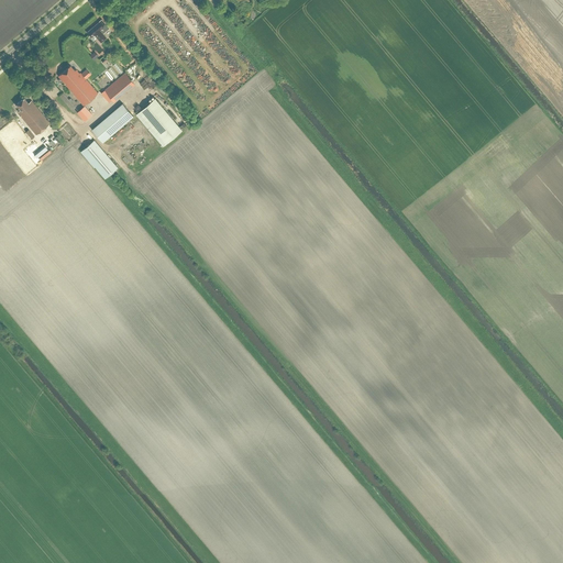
[(107,37),(102,33),(109,28),(106,23),(103,25),(99,21),(87,32),(91,36),(95,34),(101,42),(107,37)]
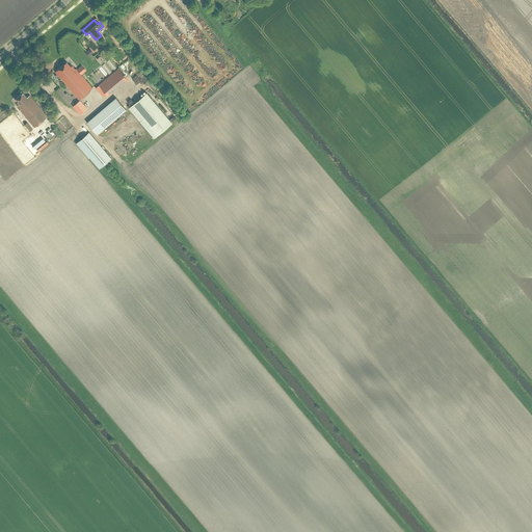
[(72,65),(71,67),(67,61),(55,72),(79,99),(92,87),(76,69),(75,69),(72,65)]
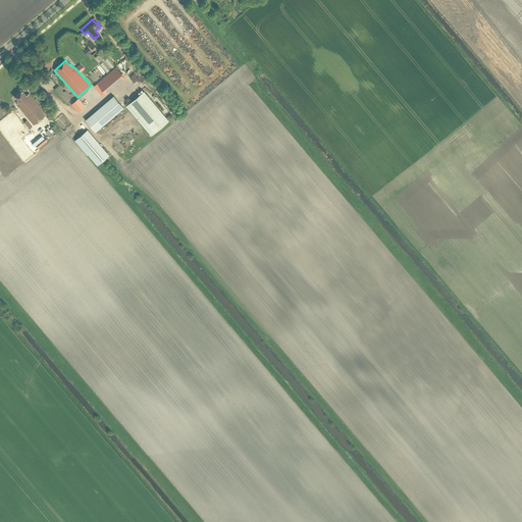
[(29,93),(27,95),(22,90),(14,97),(18,102),(17,103),(20,107),(19,107),(34,124),(47,114),(29,93)]
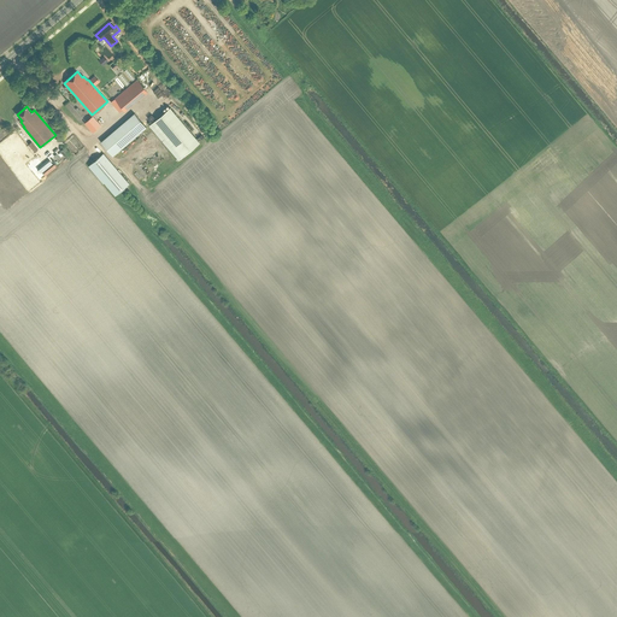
[(182,157),(199,142),(169,107),(153,122),(182,157)]
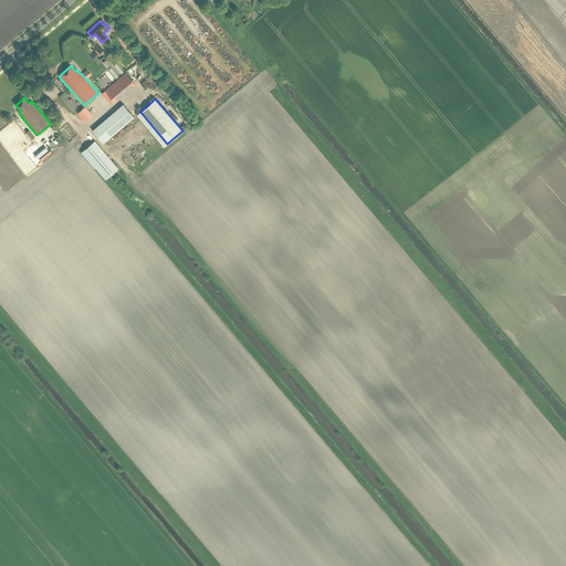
[(123,104),(93,129),(103,143),(134,116),(123,104)]
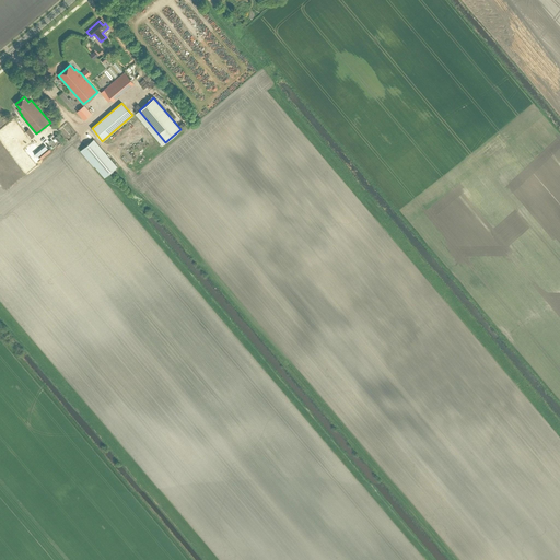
[(85,104),(78,111),(85,118),(92,112),(85,104)]
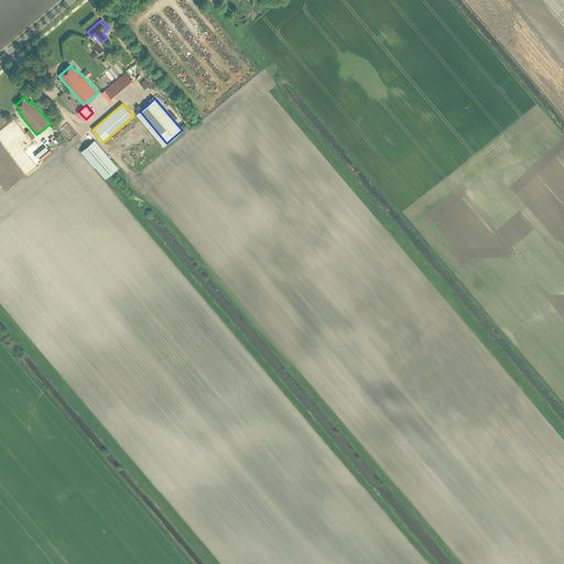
[(35,137),(30,129),(26,132),(32,139),(35,137)]
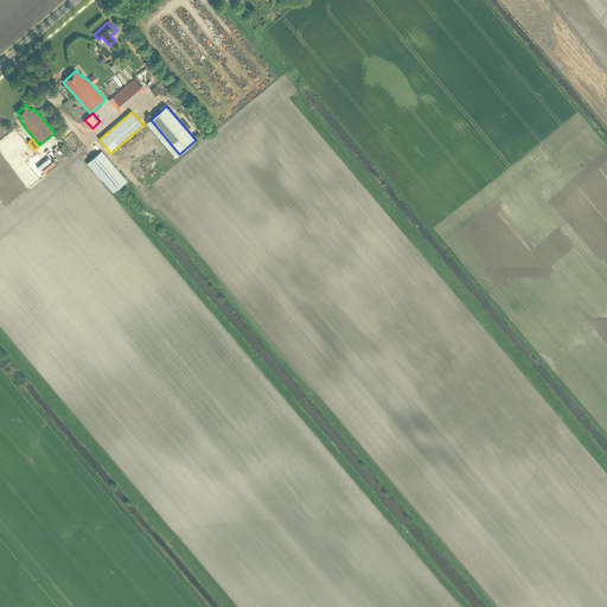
[(64,144),(59,148),(65,157),(71,152),(64,144)]
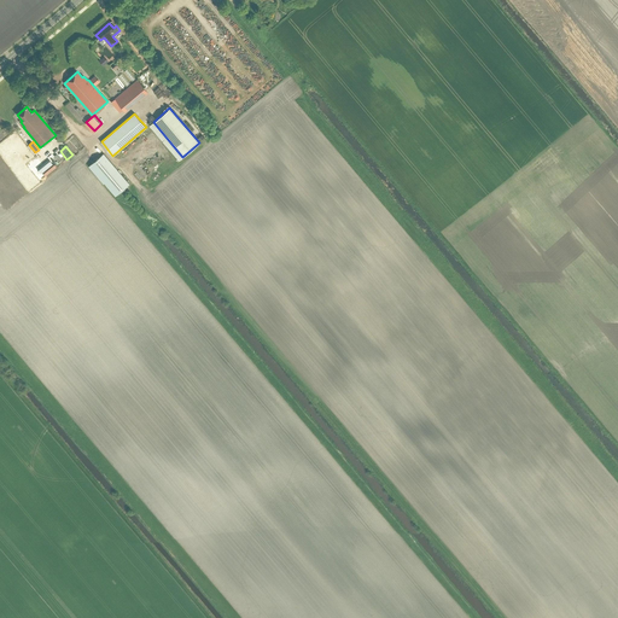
[(104,153),(89,165),(116,196),(129,184),(104,153)]
